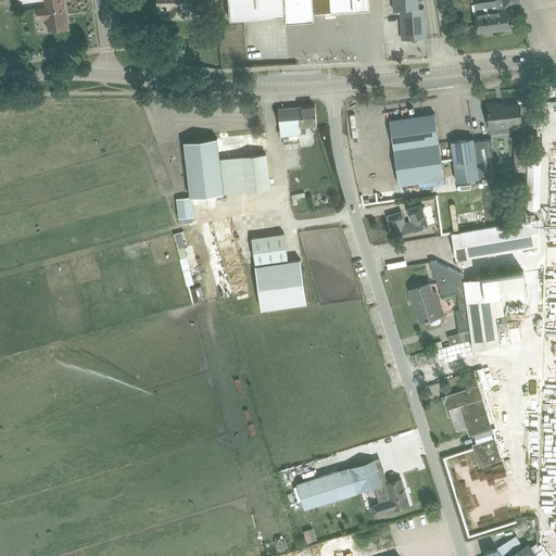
[(65,19),(63,0),(47,0),(48,0),(46,1),(47,8),(38,9),(40,20),(48,19),(49,30),(67,28),(66,17),(65,19)]
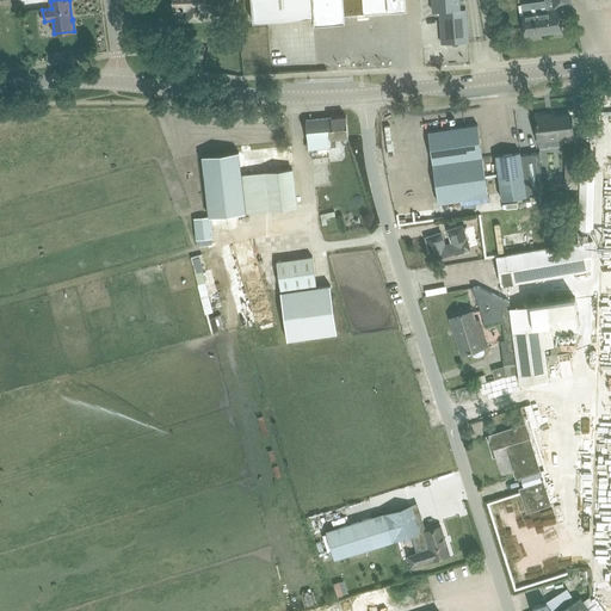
[(210,0),(174,0),(176,8),(181,8),(181,10),(184,10),(184,8),(189,8),(189,19),(201,19),(201,8),(211,7),(210,0)]
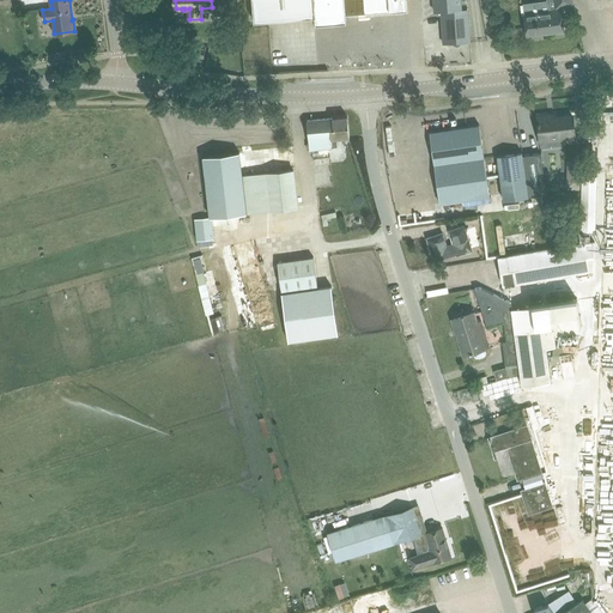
[(252,0),(254,22),(315,17),(314,0),(252,0)]
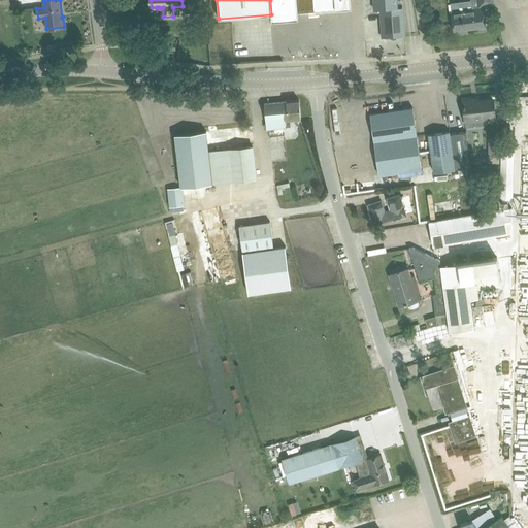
[(270,0),(271,14),(272,21),(298,19),(298,12),(351,7),(350,0),(270,0)]
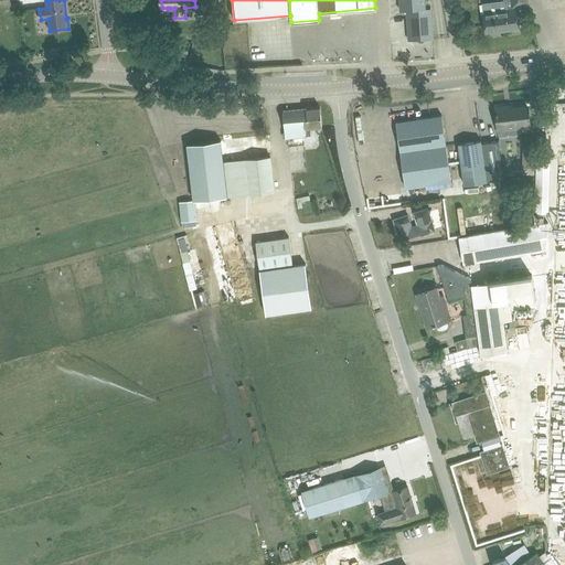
[(422,42),(426,39),(434,39),(432,8),(425,9),(424,0),(400,0),(401,11),(407,11),(409,41),(417,40),(422,42)]
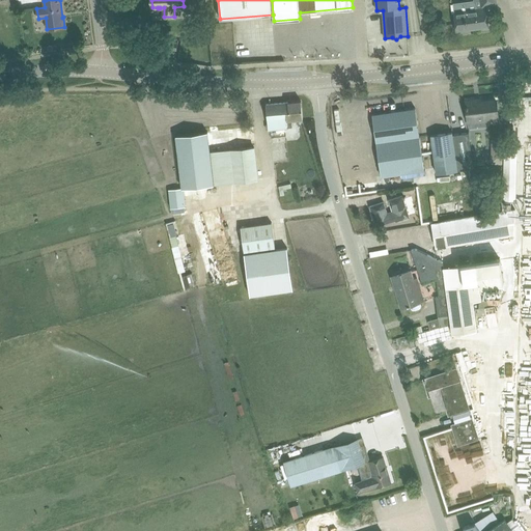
[(454,12),(456,30),(466,29),(466,27),(474,26),(475,28),(488,26),(485,6),(498,4),(497,0),(479,0),(480,6),(477,8),(474,1),(453,4),(454,12)]
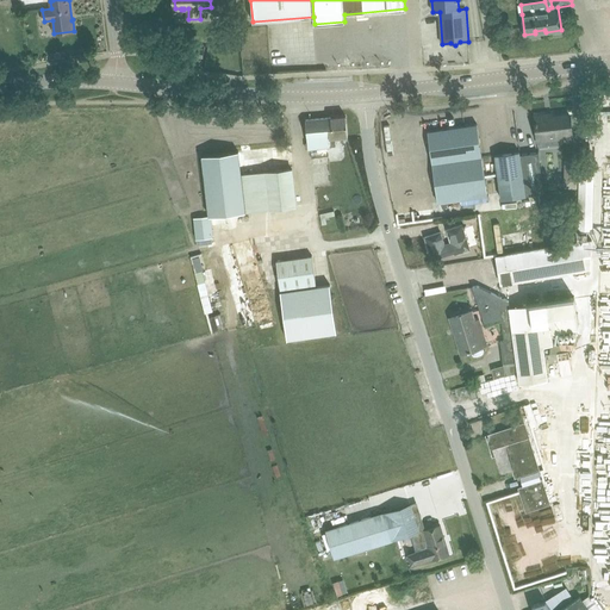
[(203,57),(204,49),(188,47),(187,55),(203,57)]
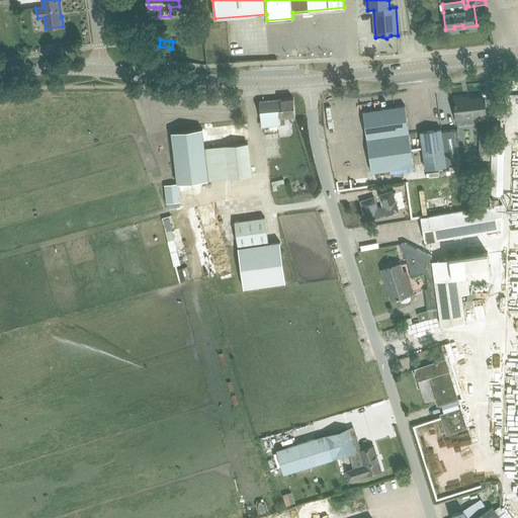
[(463,97),(454,98),(455,108),(457,123),(487,119),(485,107),(484,97),(463,100),(463,97)]
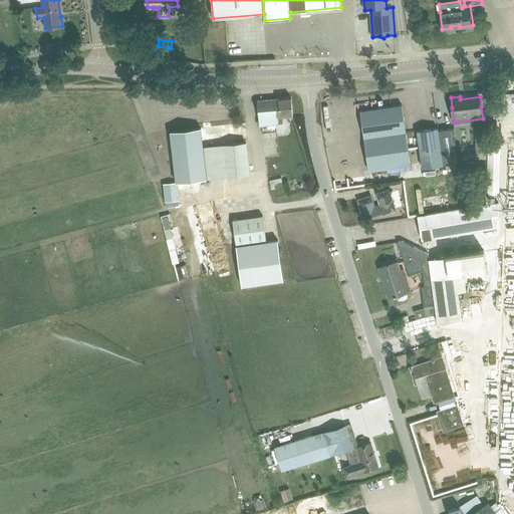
[(282,116),(293,115),(291,97),(258,100),(260,125),(276,124),(276,123),(283,122),(282,116)]
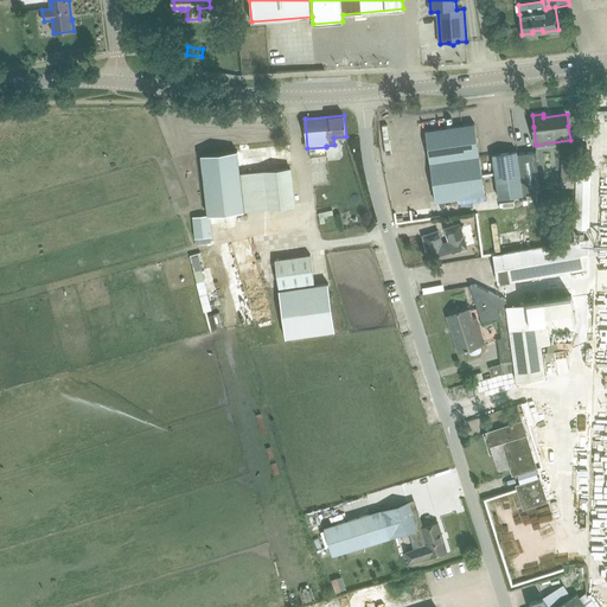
[(436,200),(485,193),(475,123),(426,131),(436,200)]
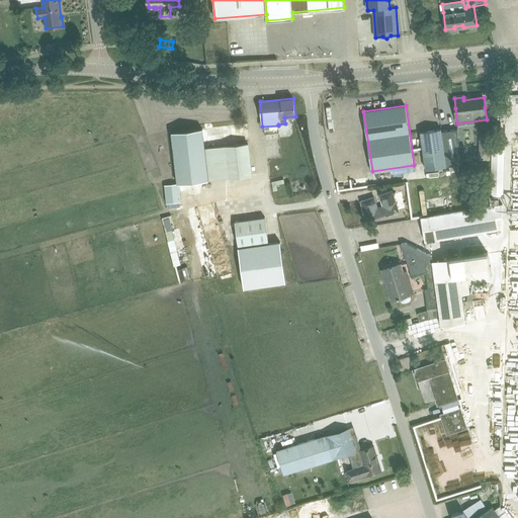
[(421,132),(422,142),(426,169),(447,166),(442,133),(441,128),(421,132)]
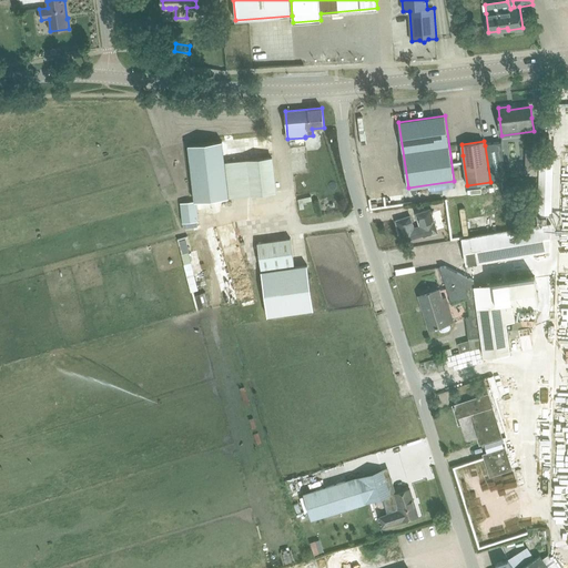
[(272,184),(270,158),(224,163),(222,142),(188,145),(195,201),(196,201),(276,192),(275,184),(272,184)]
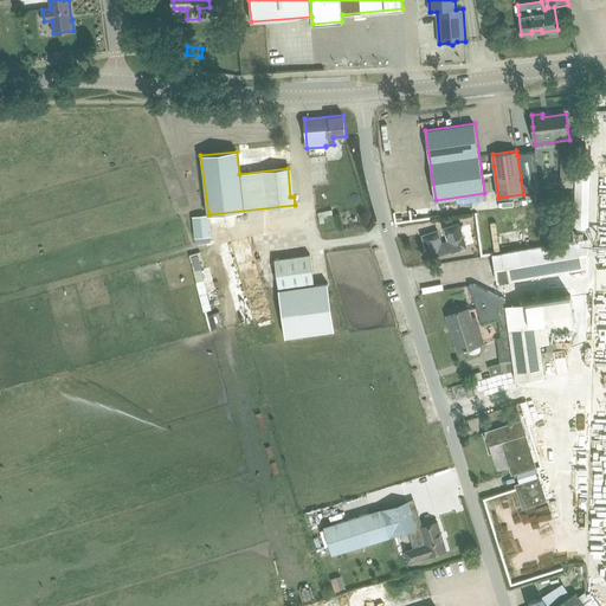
[(535,153),(517,155),(523,194),(541,192),(535,153)]
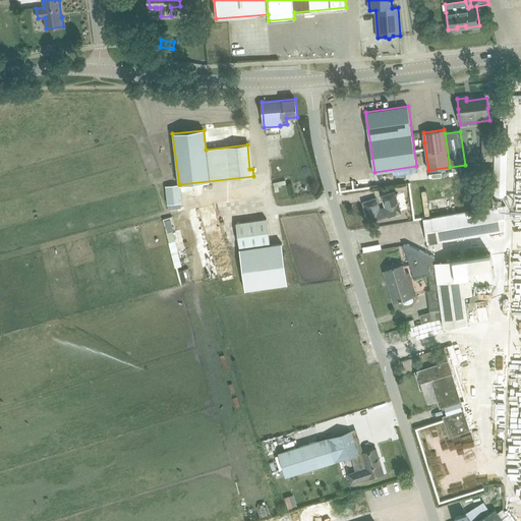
[(481,141),(481,146),(475,146),(475,154),(467,155),(467,160),(487,159),(487,141),(481,141)]
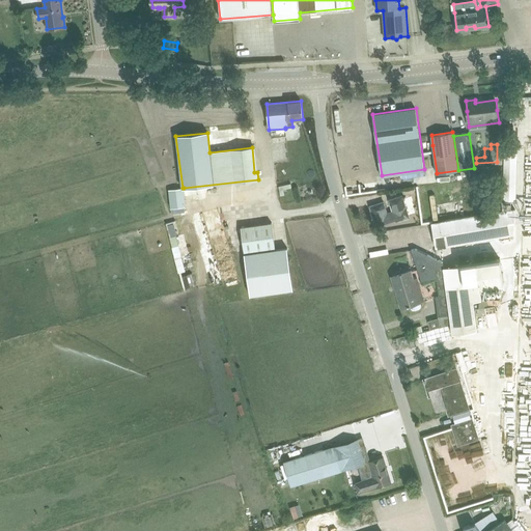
[(516,200),(518,152),(504,152),(503,199),(516,200)]
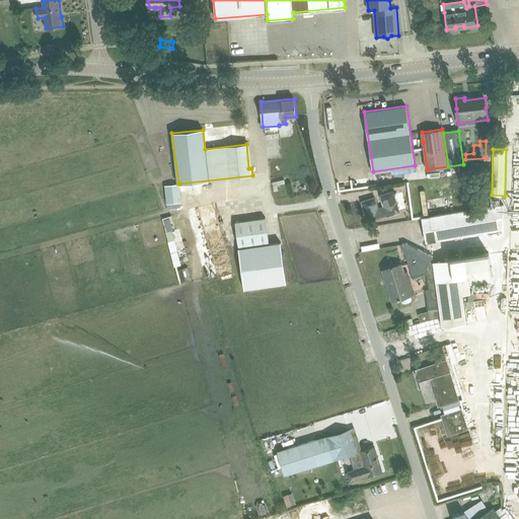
[(277,184),(285,183),(284,179),(272,181),(274,192),(278,191),(277,184)]
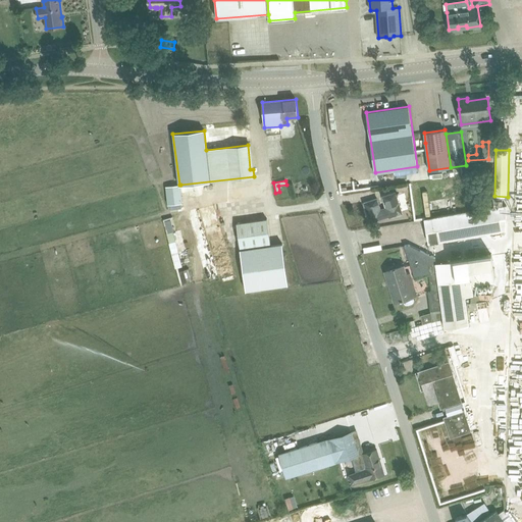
[(166,187),(168,205),(183,203),(180,185),(179,185),(166,187)]
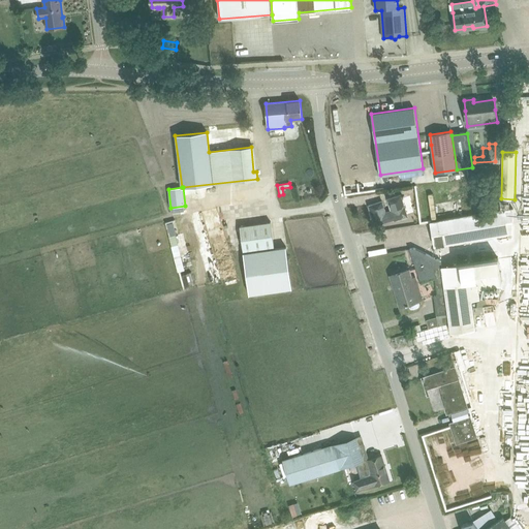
[(291,193),(280,195),(281,201),(292,199),(291,193)]
